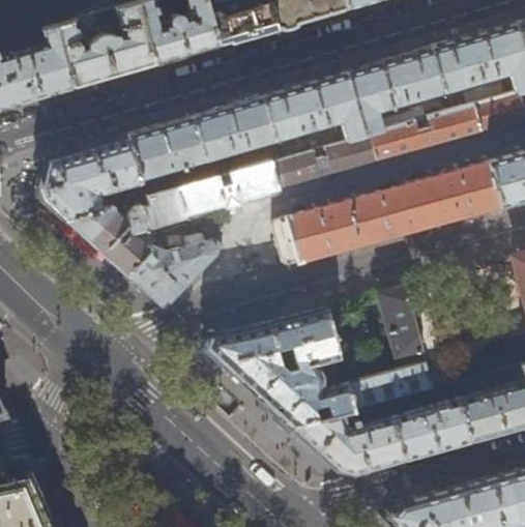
[(0,0),(0,22),(31,13),(67,3),(66,0),(0,0)]
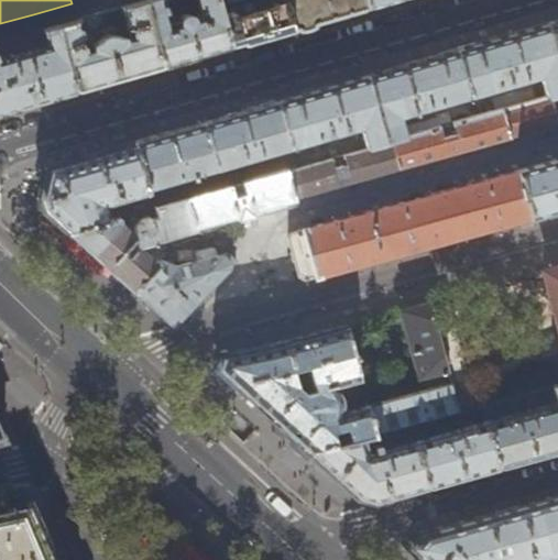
[(167,69),(206,58),(237,50),(222,3),(220,0),(170,0),(150,6),(167,69)]
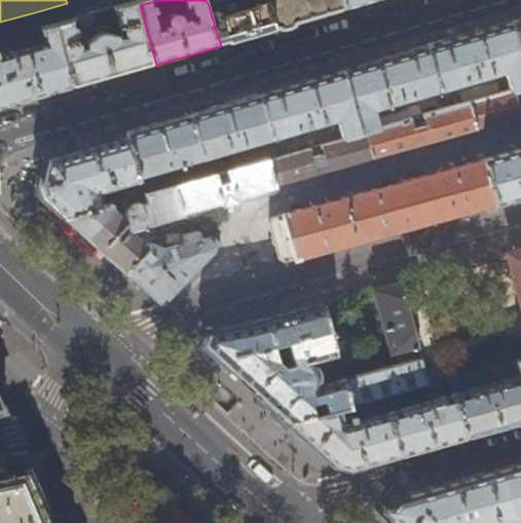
[(269,0),(217,0),(208,3),(221,46),(252,38),(278,30),(269,0)]
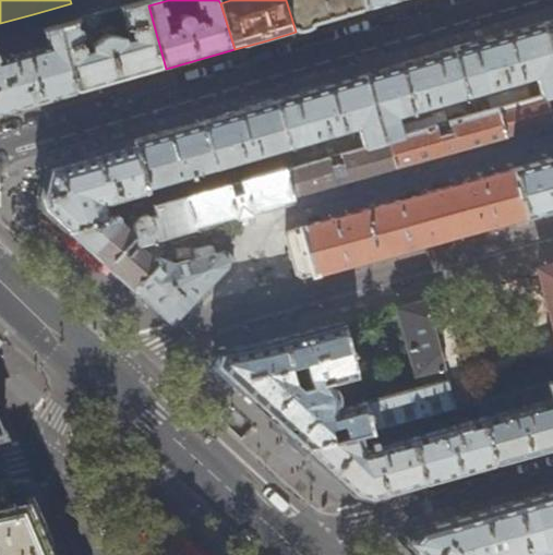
[(286,0),(296,32),(331,22),(368,11),(363,0),(286,0)]
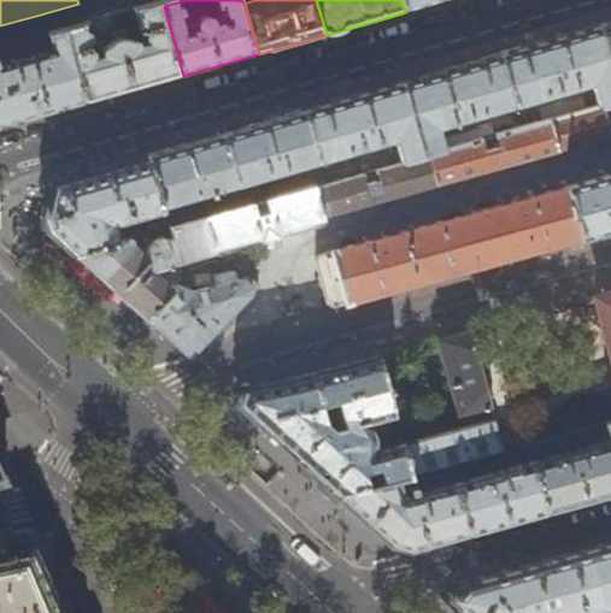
[(401,0),(406,12),(439,4),(450,0),(401,0)]
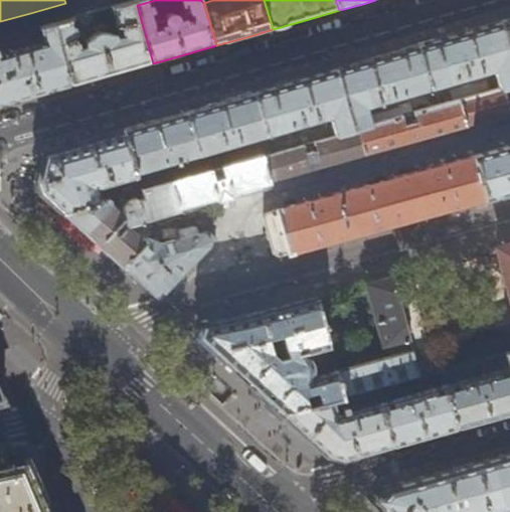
[(96,16),(56,28),(74,87),(113,75),(153,63),(137,5),(117,11),(126,41),(122,41),(120,38),(111,36),(108,28),(99,31),(101,37),(93,47),(88,30),(93,29),(98,23),(96,16)]
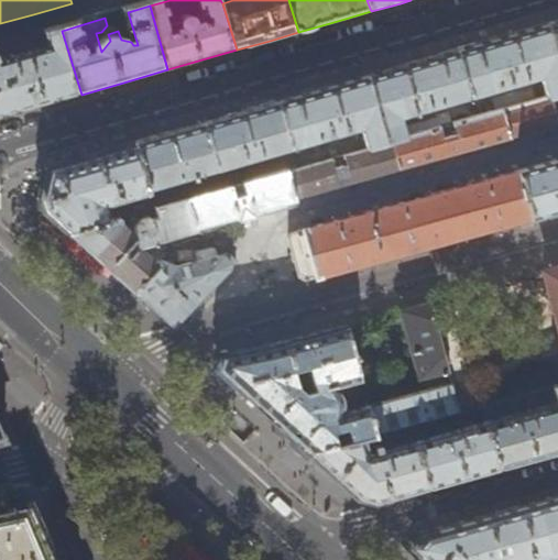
[(557,50),(551,28),(509,40),(460,54),(473,99),(521,86),(523,91),(535,88),(533,83),(545,79),(551,100),(555,99),(557,98),(557,50)]
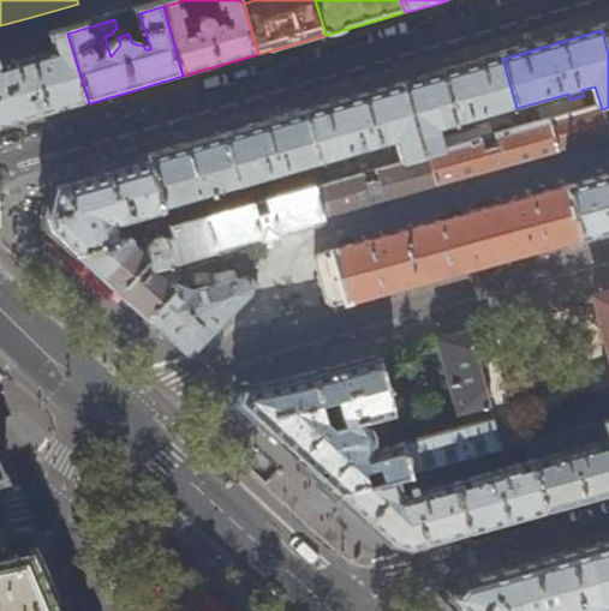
[(0,129),(42,117),(89,103),(67,34),(52,37),(57,55),(4,70),(0,54),(0,129)]
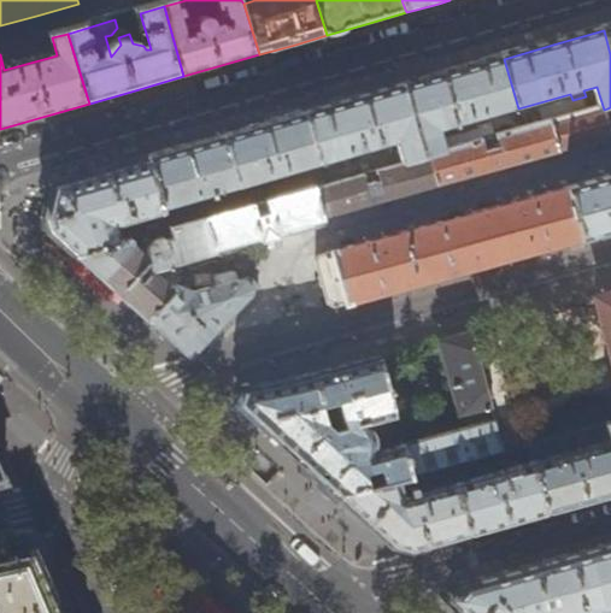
[(7,51),(11,58),(30,52),(28,45),(7,51)]
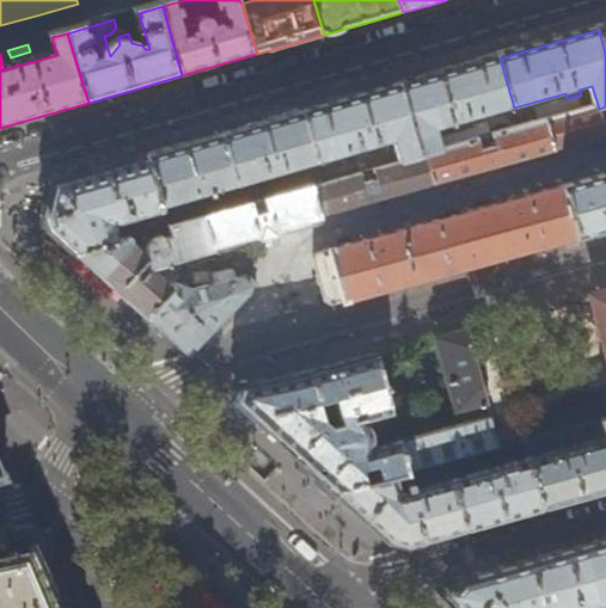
[(514,108),(500,59),(454,72),(403,86),(423,161),(432,159),(430,155),(446,152),(440,129),(454,126),(455,131),(469,128),(467,122),(514,108)]
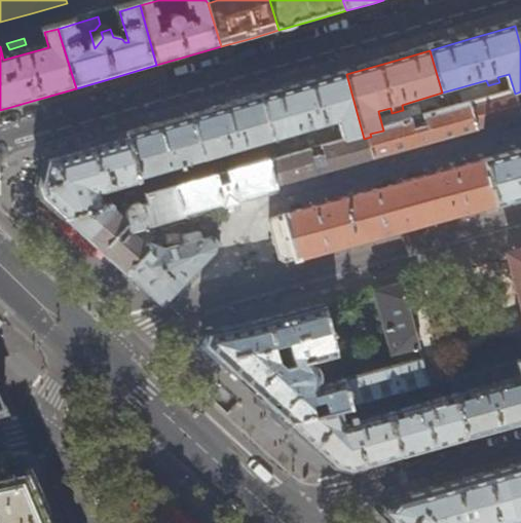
[(364,139),(346,74),(303,86),(263,98),(275,140),(321,127),(322,133),(333,129),(332,124),(342,121),(348,143),(364,139)]
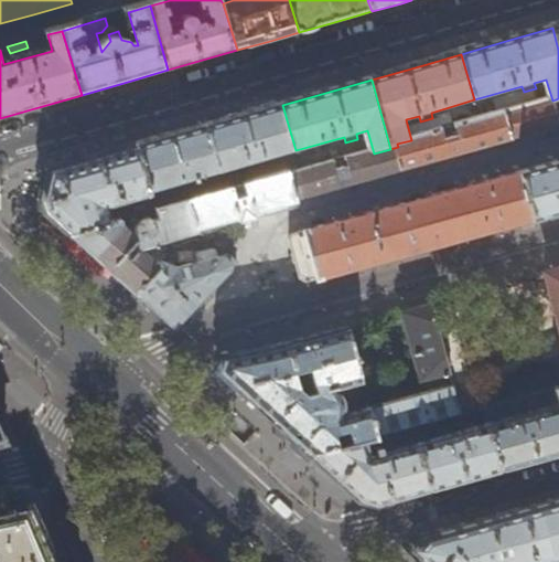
[(506,114),(514,141),(527,138),(558,129),(558,98),(556,99),(552,101),(506,114)]
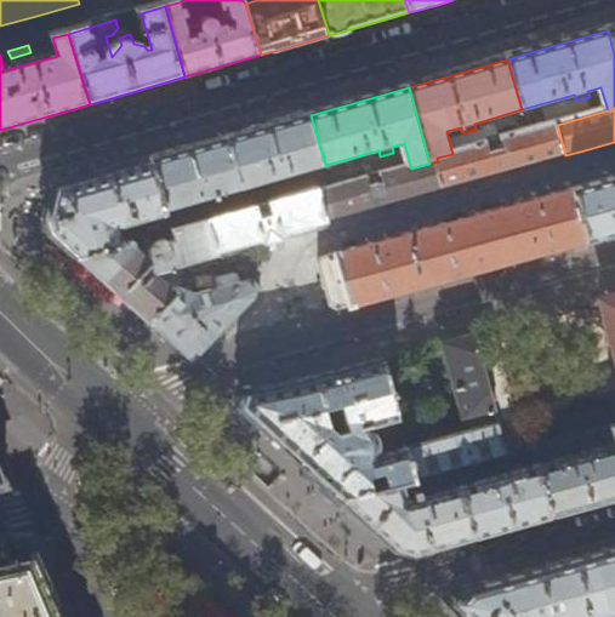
[(273,126),(229,140),(243,188),(272,181),(274,186),(289,181),(288,176),(325,165),(311,115),(273,126)]
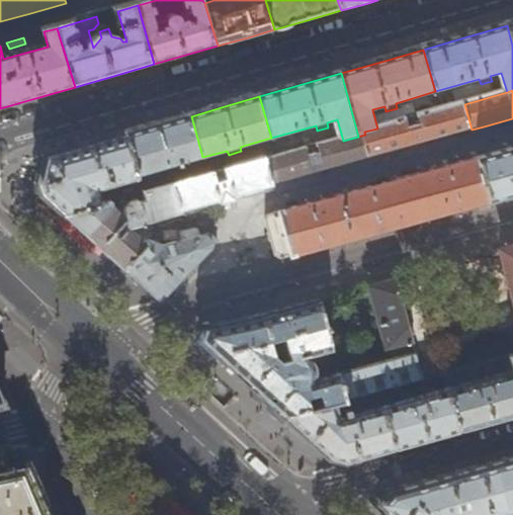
[(419,145),(472,130),(464,104),(420,116),(423,127),(419,126),(416,127),(413,129),(411,131),(408,119),(377,129),(364,132),(365,135),(358,137),(343,141),(321,147),(323,155),(319,154),(316,155),(314,156),(312,158),(309,150),(267,161),(273,184),(319,172),(419,145)]
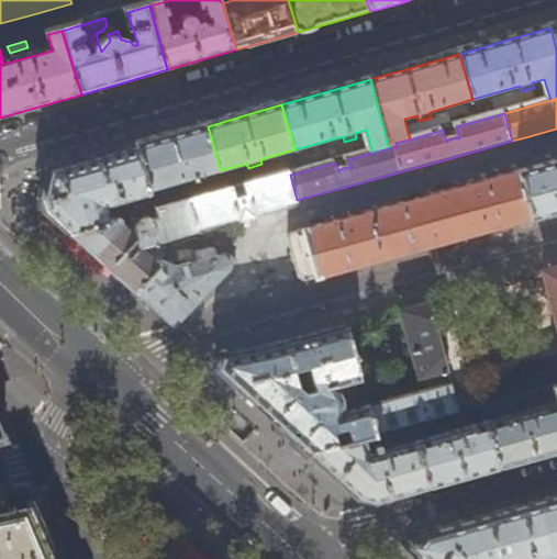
[(226,190),(222,178),(220,170),(208,126),(155,141),(138,145),(157,210),(171,205),(226,190)]
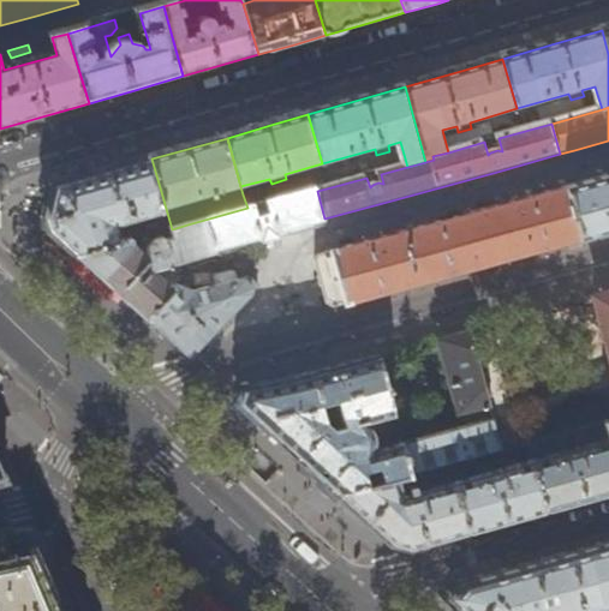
[(156,233),(172,229),(151,159),(106,172),(57,186),(49,221),(54,233),(63,240),(79,256),(127,243),(123,227),(151,219),(156,233)]
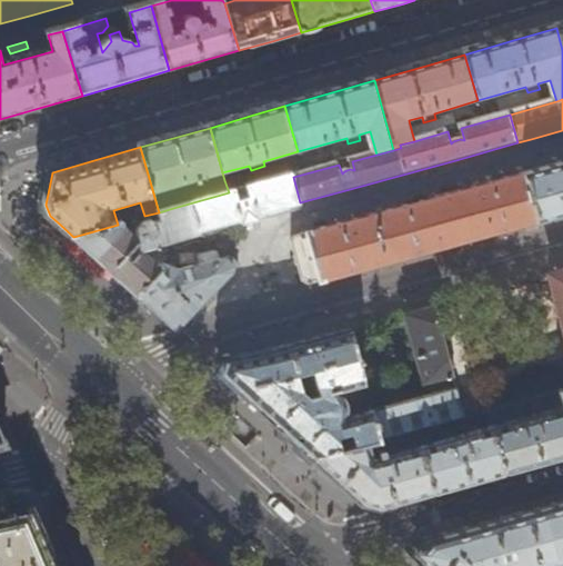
[(562,164),(526,175),(540,224),(562,217),(562,164)]
